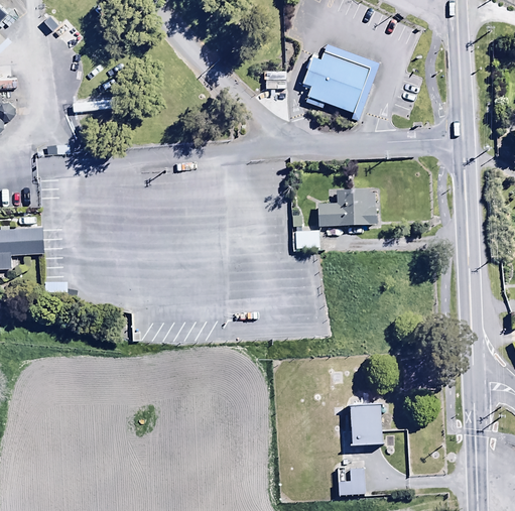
[(323,43),(303,90),(355,111),(374,65),(323,43)]
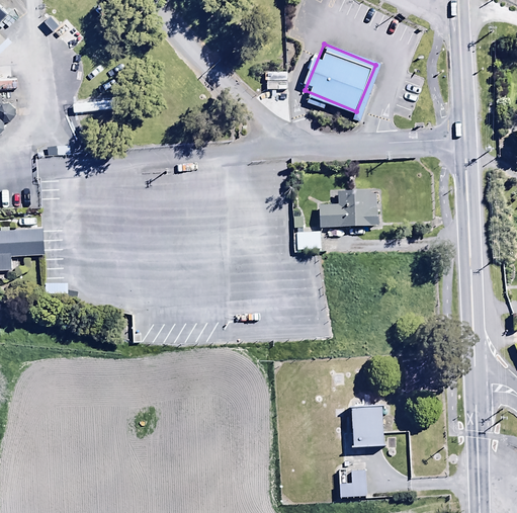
[(0,84),(24,83),(23,72),(0,73),(0,84)]
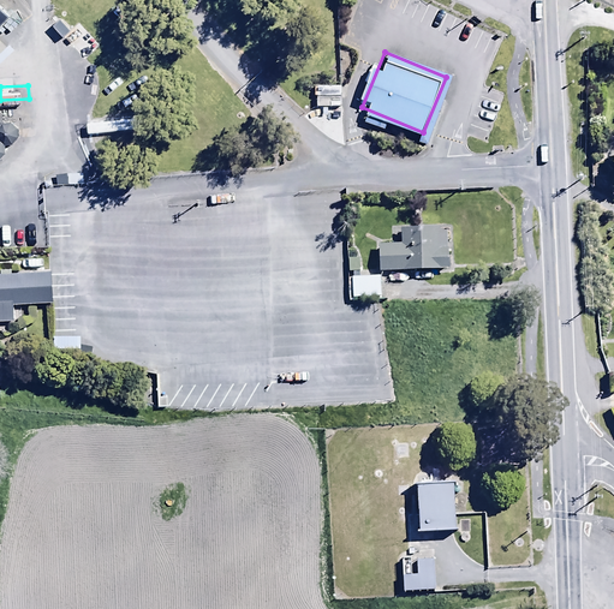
[(379,243),(379,269),(451,268),(451,248),(446,248),(446,228),(439,230),(439,225),(399,226),(400,242),(379,243)]
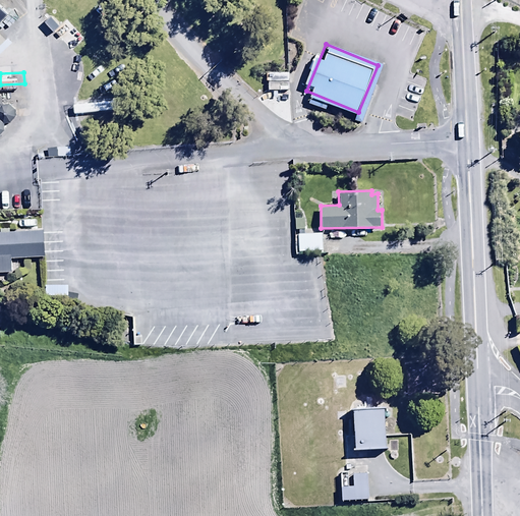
[(0,270),(12,270),(11,258),(45,256),(45,229),(0,230),(0,270)]
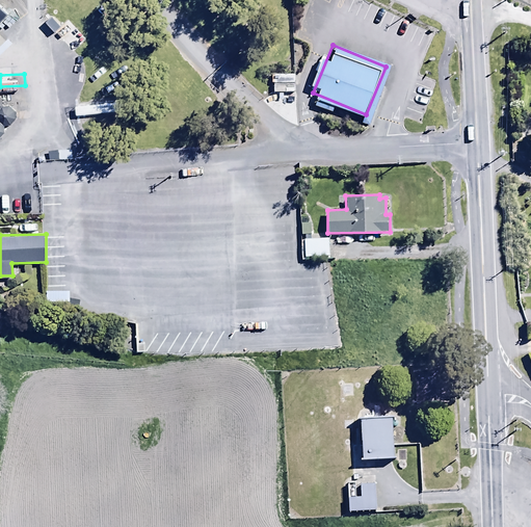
[(306,237),(306,255),(330,254),(329,236),(306,237)]
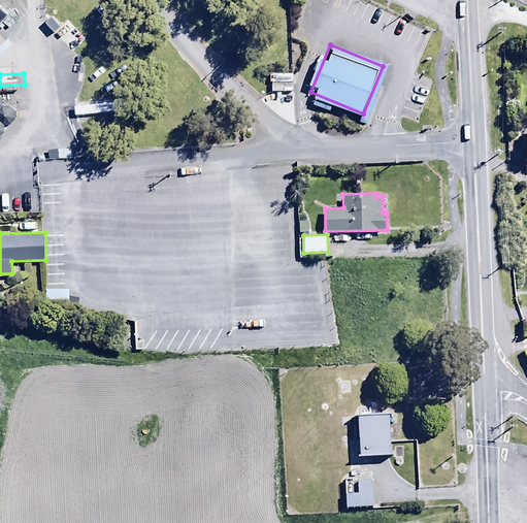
[(391,413),(359,413),(360,456),(392,455),(391,413)]
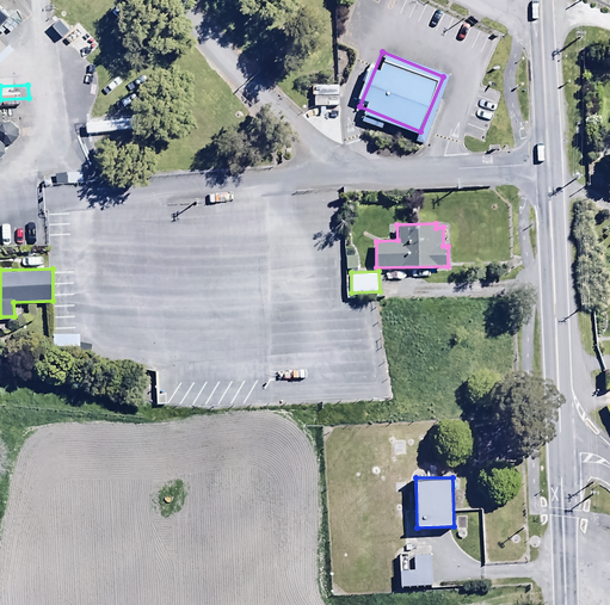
[(432,553),(414,553),(416,567),(401,568),(401,585),(433,584),(432,553)]
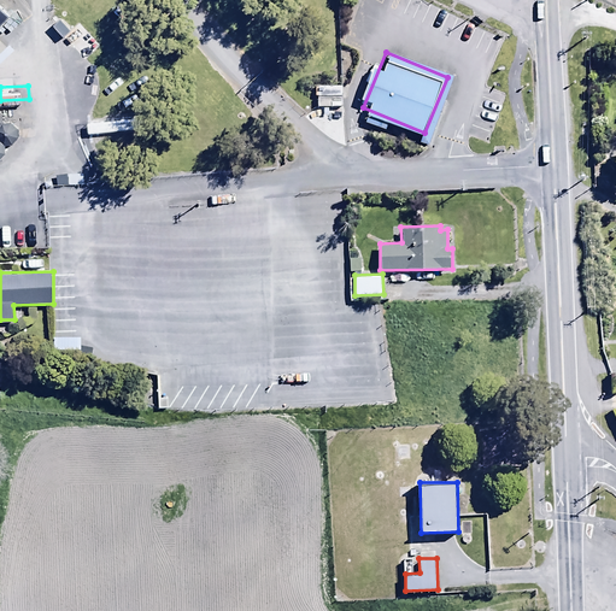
All buildings are outlined.
